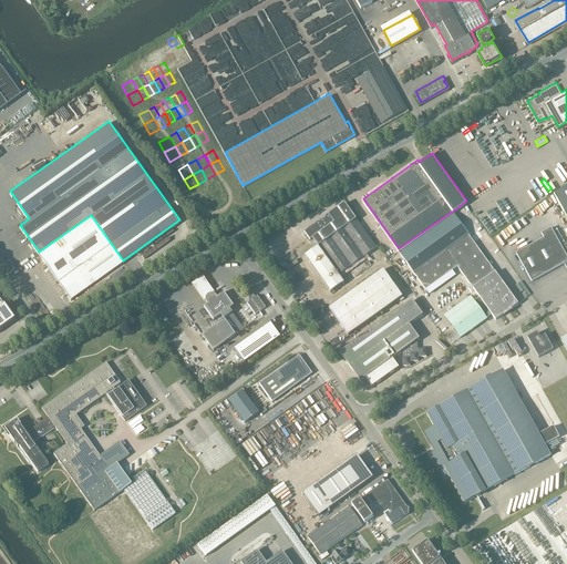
[(566,184),(554,193),(566,215),(566,184)]
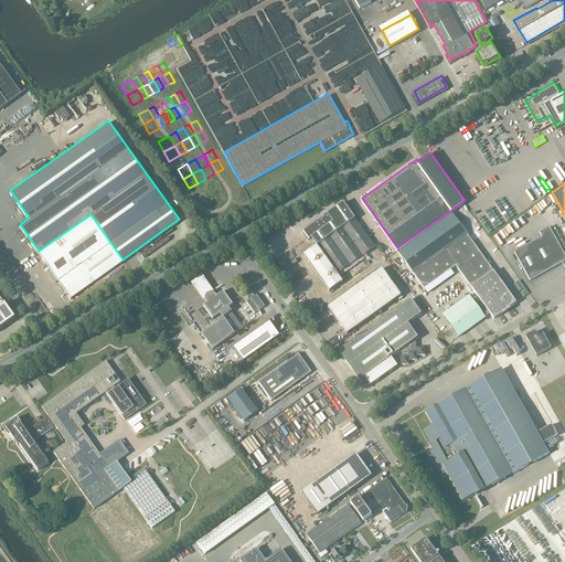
[(217,184),(209,190),(219,210),(228,204),(217,184)]
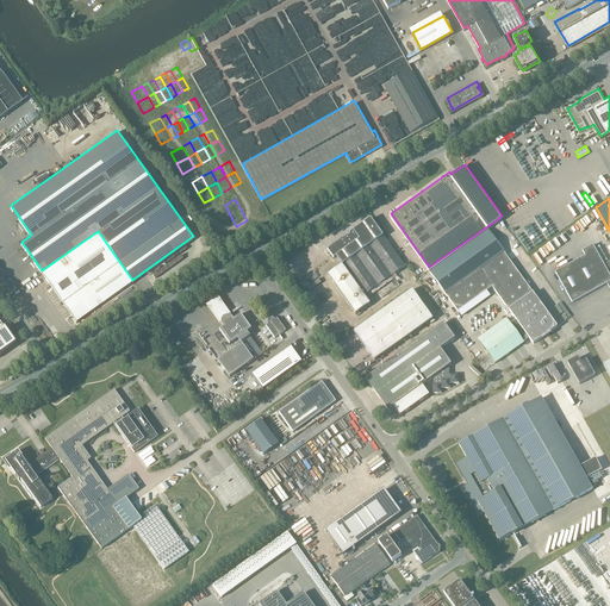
[(225,205),(213,212),(224,232),(236,226),(225,205)]
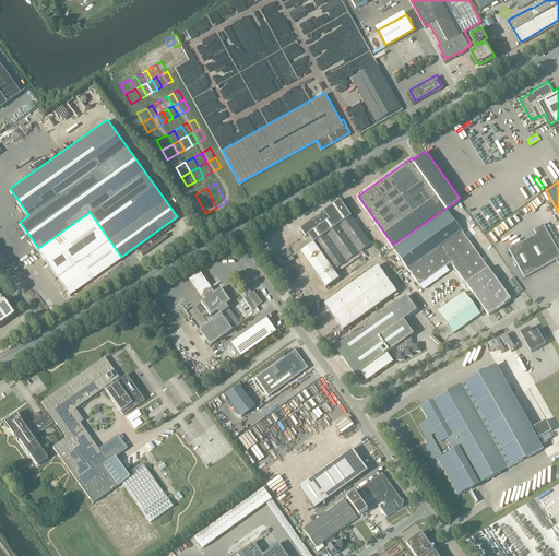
[(319,212),(300,226),(306,234),(308,233),(313,239),(300,249),(326,285),(340,275),(334,268),(371,241),(340,197),(320,211),(321,212),(319,213),(319,212)]
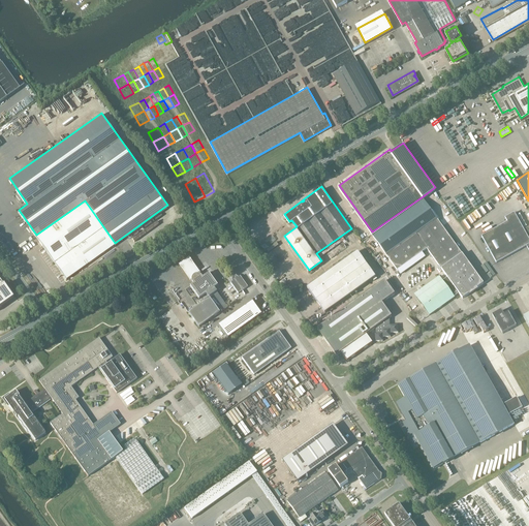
[(432,209),(423,196),(372,231),(371,231),(372,234),(372,233),(397,268),(427,246),(447,274),(417,296),(429,312),(455,295),(454,294),(459,290),(463,296),(470,290),(471,291),(473,289),(473,288),(484,281),(438,217),(439,216),(433,208),(432,209)]
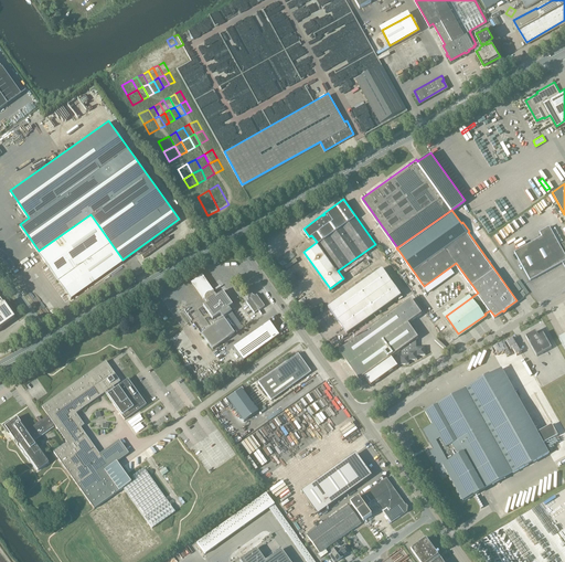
[(71,296),(123,260),(91,214),(39,251),(71,296)]
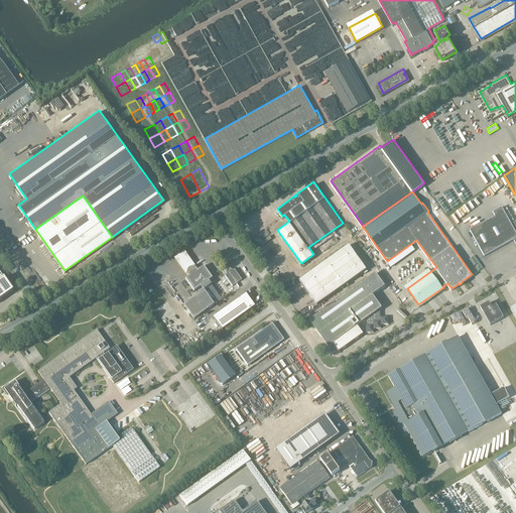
[(470,228),(485,254),(513,237),(515,241),(515,221),(515,219),(511,222),(502,205),(493,210),(495,214),(470,228)]
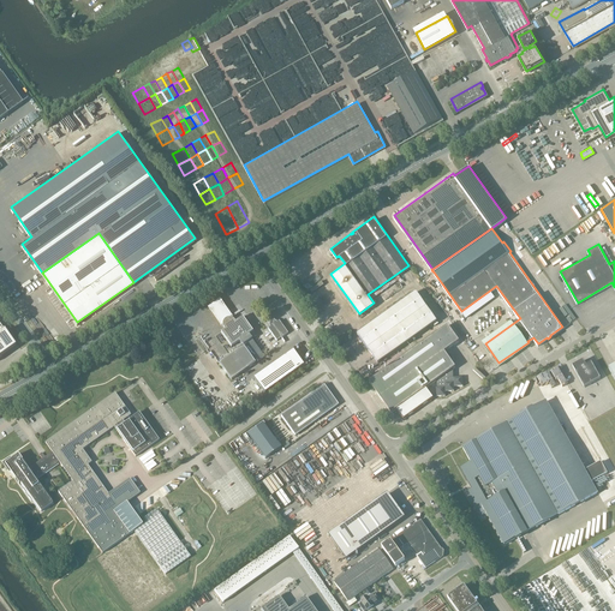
[(357,330),(378,360),(437,318),(416,288),(357,330)]
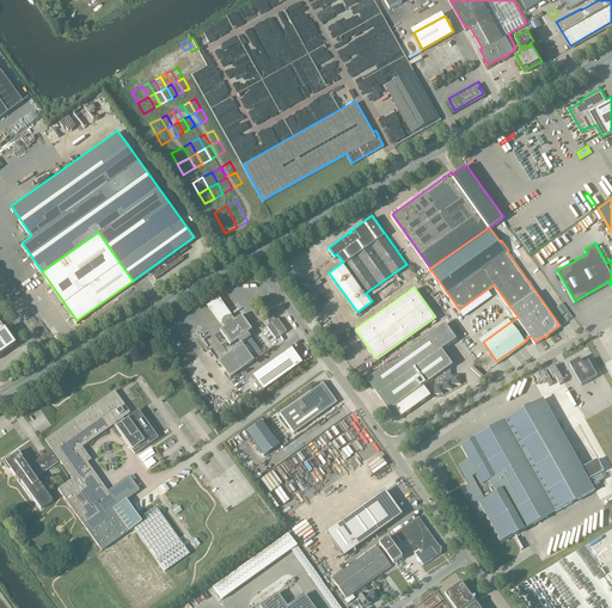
[(220,295),(209,304),(222,323),(234,314),(220,295)]
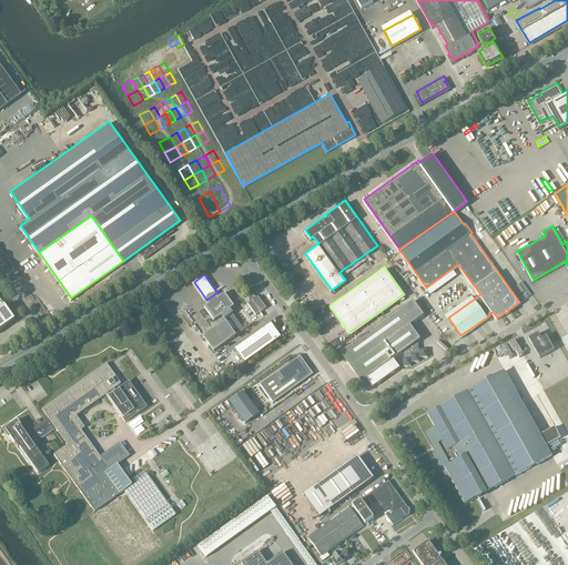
[(230,306),(233,304),(223,291),(219,294),(209,301),(204,304),(213,318),(221,312),(223,311),(230,306)]
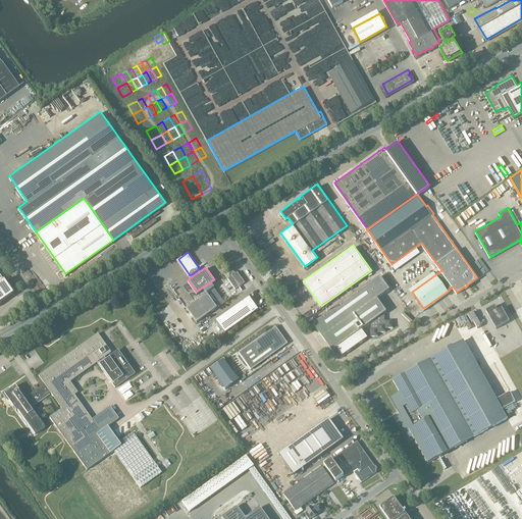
[(235,287),(244,279),(237,269),(235,271),(235,270),(233,269),(231,269),(230,270),(229,271),(228,273),(229,274),(227,276),(235,287)]
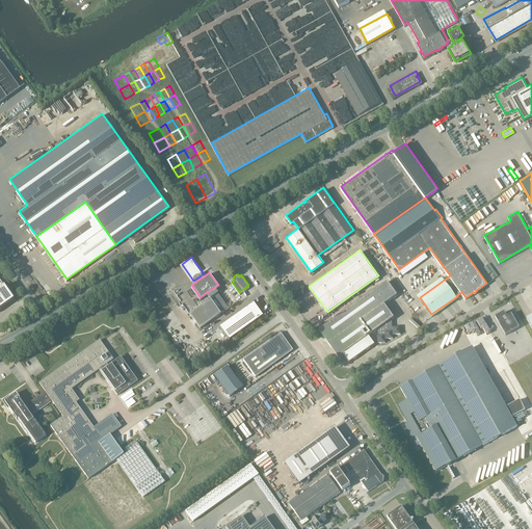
[(0,278),(0,306),(14,297),(0,278)]
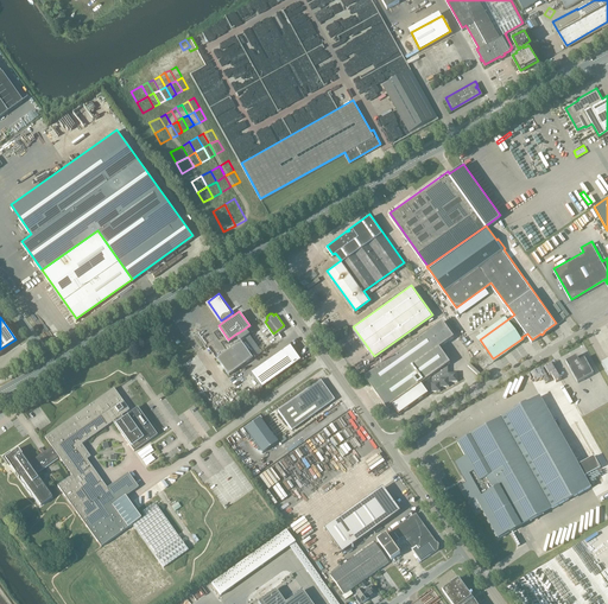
[(443,318),(365,374),(369,380),(382,399),(387,405),(392,401),(399,412),(405,407),(429,390),(422,381),(431,374),(432,380),(431,380),(431,389),(439,388),(439,383),(449,383),(449,379),(457,379),(457,370),(448,370),(448,363),(448,362),(450,360),(439,344),(454,335),(443,318)]
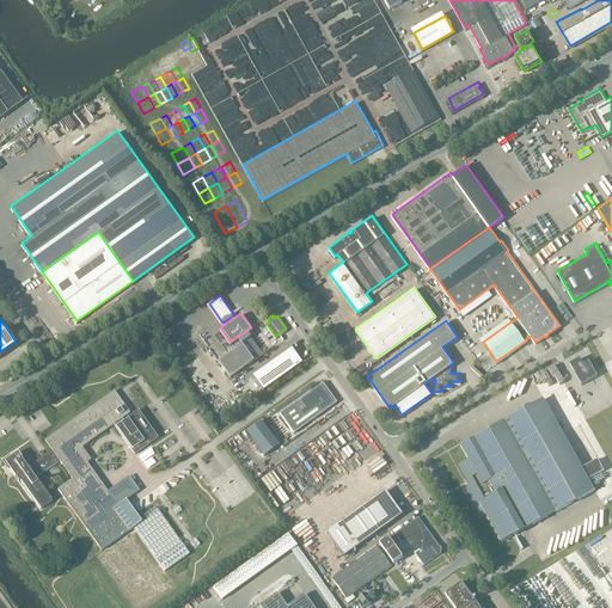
[(254,358),(252,357),(255,355),(256,356),(263,351),(248,330),(240,335),(238,336),(242,342),(218,357),(230,375),(254,358)]
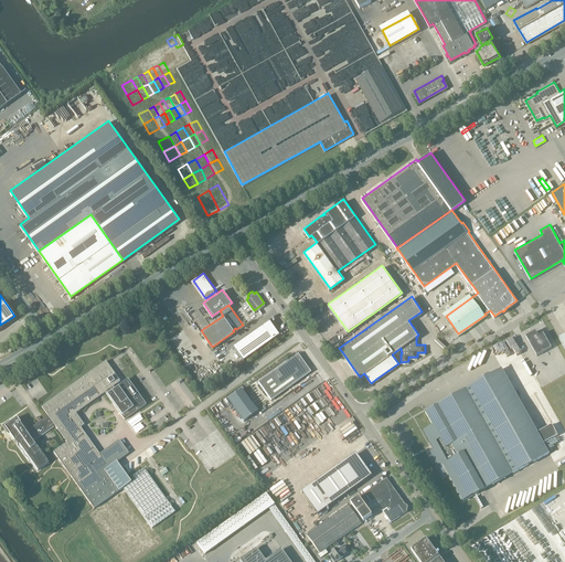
[(269,319),(233,345),(243,359),(278,333),(269,319)]
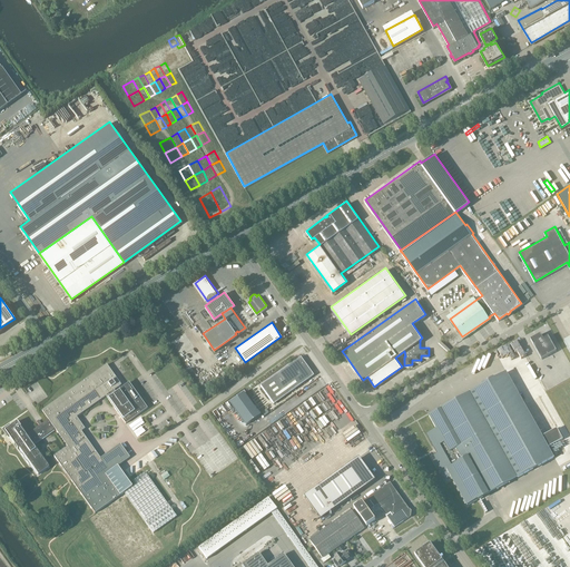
[(540,332),(530,338),(541,357),(557,349),(548,333),(543,336),(540,332)]
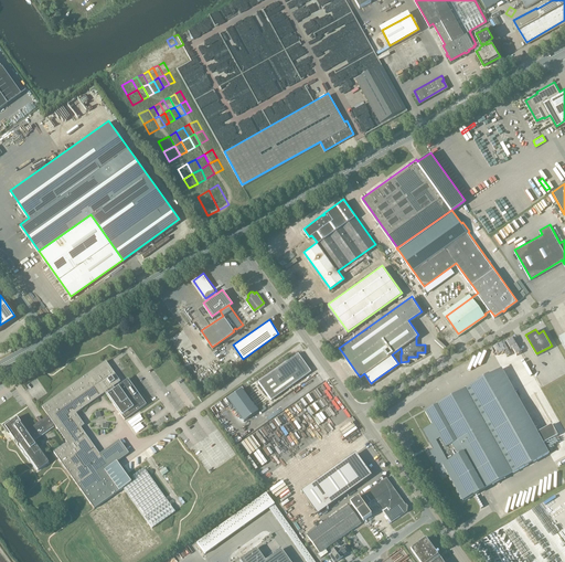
[(310,370),(297,351),(258,380),(272,399),(311,370),(310,370)]
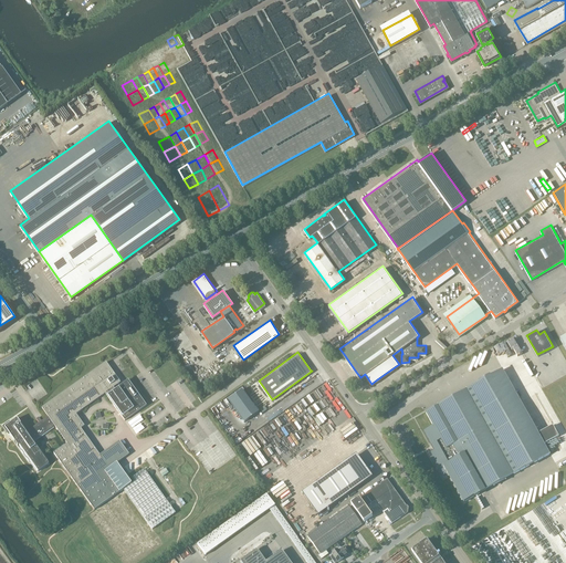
[(17,416),(4,425),(28,458),(30,457),(38,469),(49,461),(32,439),(54,423),(70,444),(66,446),(63,442),(53,449),(94,507),(88,510),(125,562),(128,562),(161,540),(152,527),(175,510),(144,467),(132,475),(134,478),(130,480),(116,460),(128,451),(119,438),(100,452),(81,426),(84,423),(76,412),(105,391),(125,418),(146,403),(128,377),(114,386),(113,385),(121,379),(106,360),(41,405),(48,414),(41,418),(39,415),(37,416),(39,419),(27,429),(17,416)]
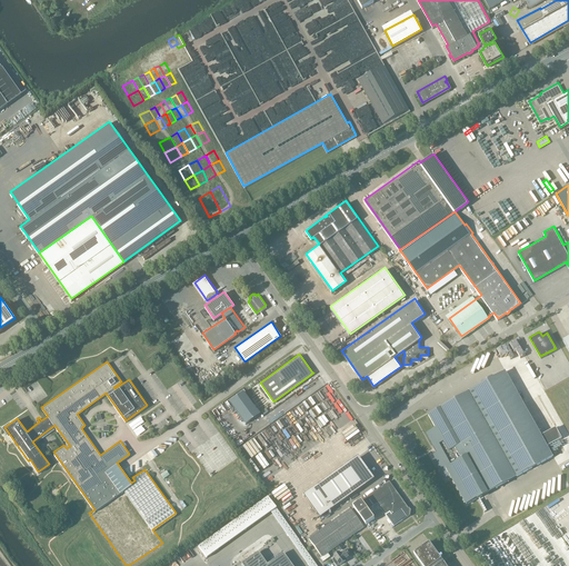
[(449,475),(450,474),(466,502),(487,490),(487,488),(516,472),(517,474),(552,454),(548,444),(562,436),(557,425),(541,434),(506,368),(469,389),(470,390),(441,407),(440,405),(428,411),(436,426),(433,427),(431,428),(427,430),(435,444),(436,444),(437,446),(436,447),(437,450),(433,453),(436,456),(432,457),(436,463),(437,462),(446,477),(448,476),(448,477),(449,476),(449,475)]
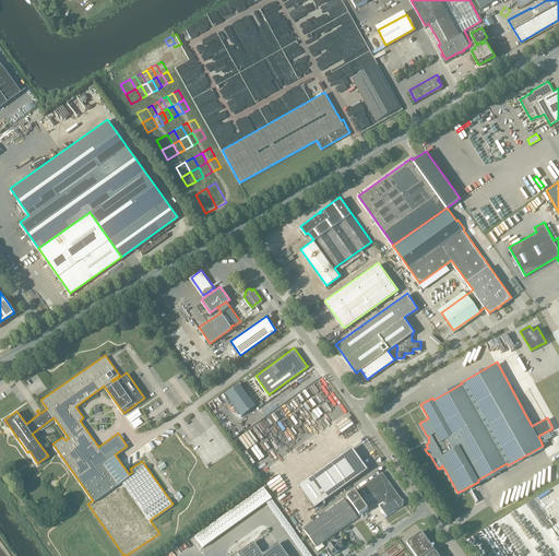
[(238,382),(225,392),(241,414),(254,404),(238,382)]
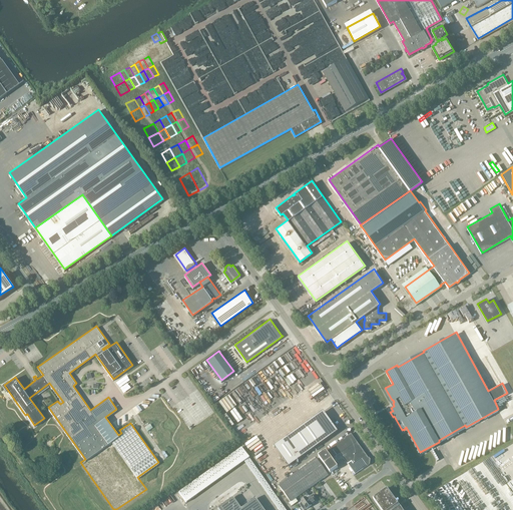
[(316,414),(287,435),(301,456),(338,429),(332,421),(323,409),(316,415),(316,414)]
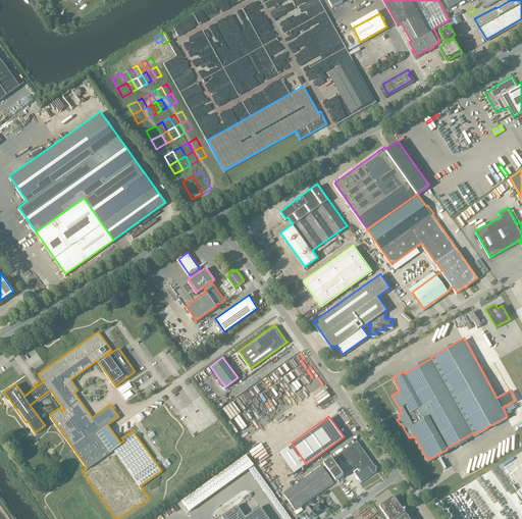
[(346,459),(361,480),(375,470),(376,465),(357,438),(324,462),(335,479),(344,473),(337,465),(346,459)]
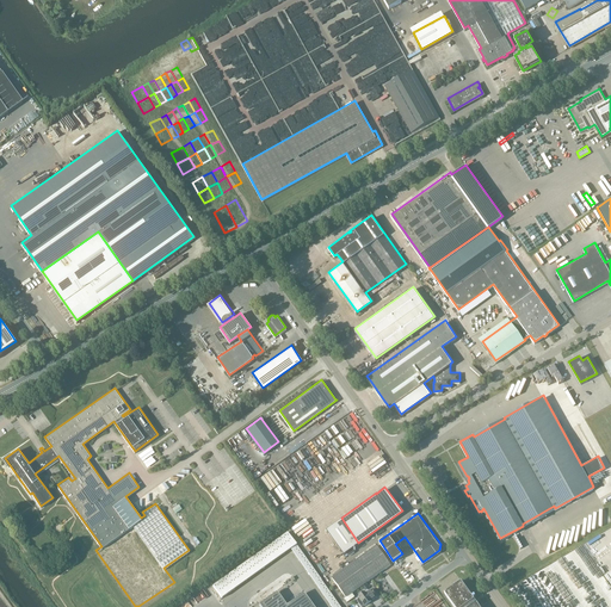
[(610,526),(588,540),(604,562),(610,555),(610,526)]
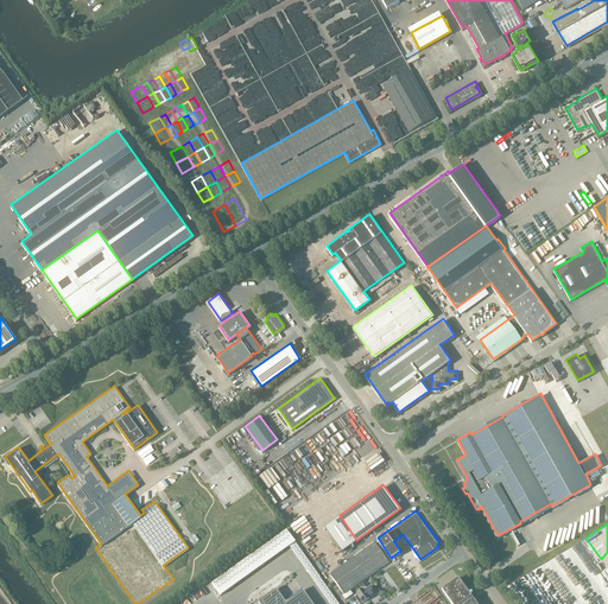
[(339,603),(291,528),(210,579),(219,593),(293,546),(330,603),(339,603)]
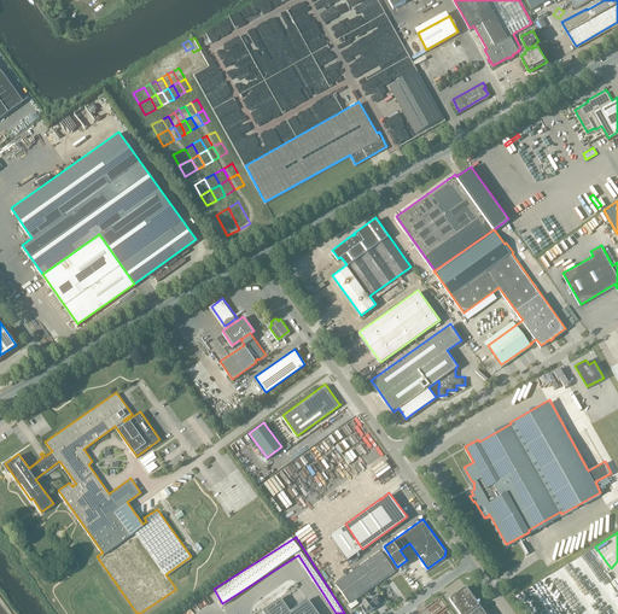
[(380,549),(336,582),(350,601),(395,568),(380,549)]
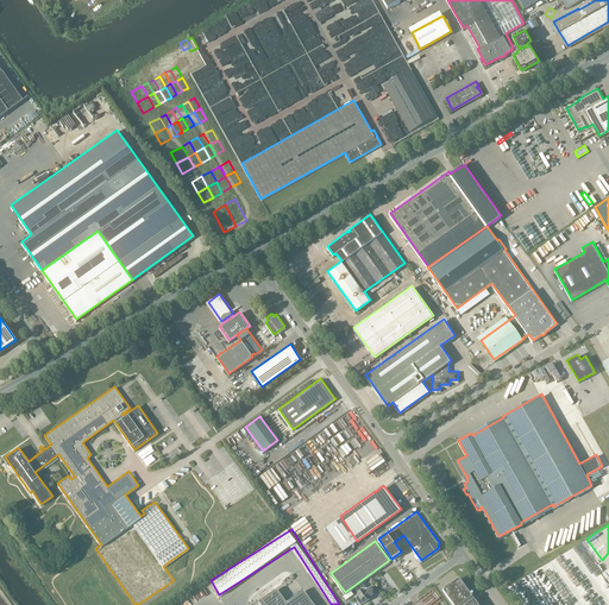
[(381,588),(402,573),(393,561),(371,577),(381,588)]
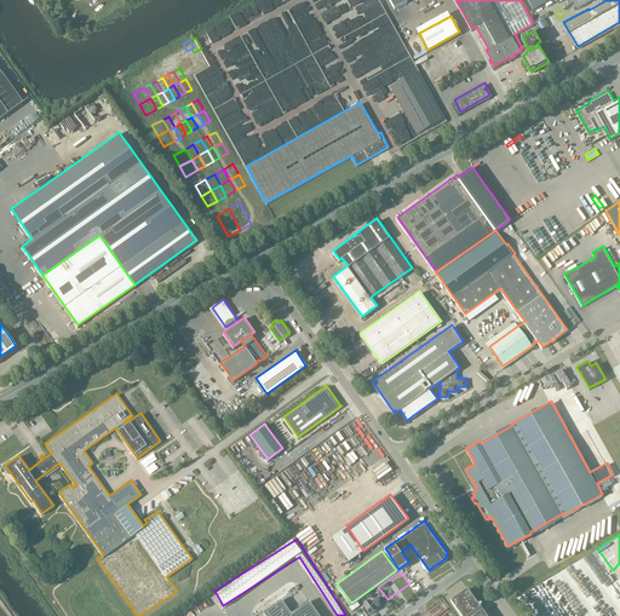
[(579,615),(551,576),(527,594),(543,615),(579,615)]
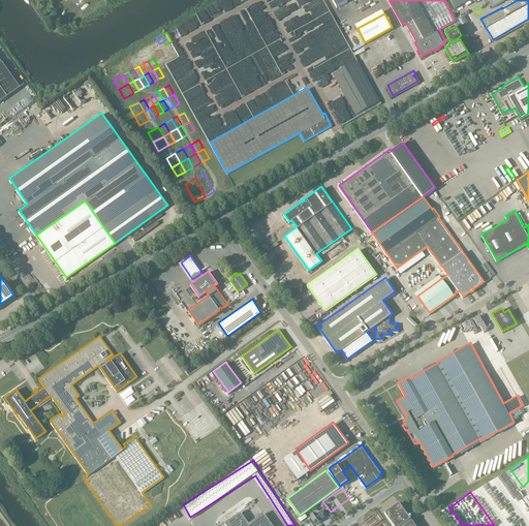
[(395,525),(416,525),(410,517),(411,515),(410,514),(409,515),(399,501),(384,512),(395,525)]
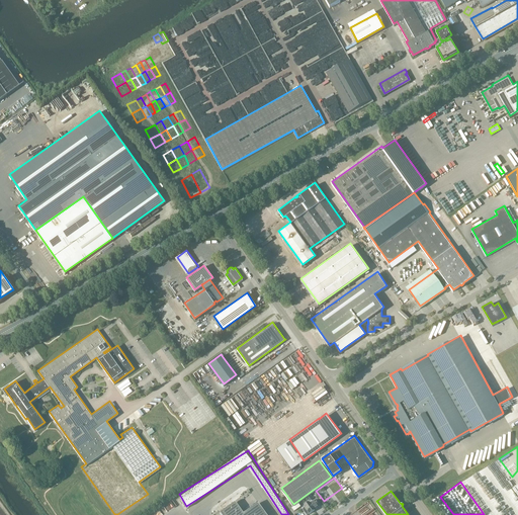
[(307,513),(310,511),(315,508),(315,507),(319,503),(315,498),(311,501),(309,499),(304,503),(305,505),(303,507),(307,513)]
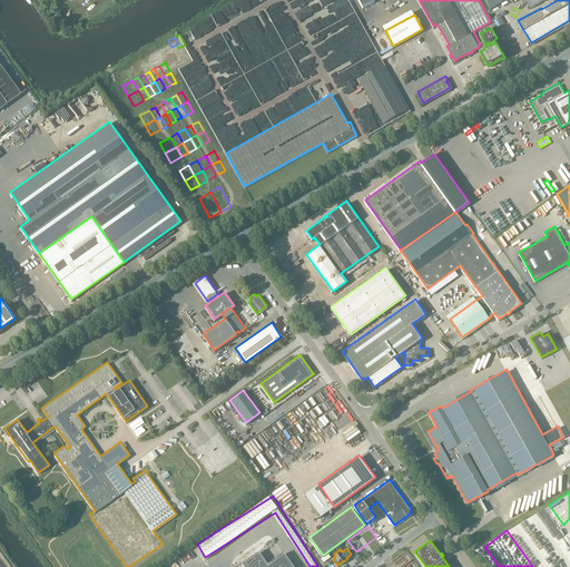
[(294,566),(290,561),(283,551),(267,564),(258,550),(242,563),(245,566),(294,566)]
